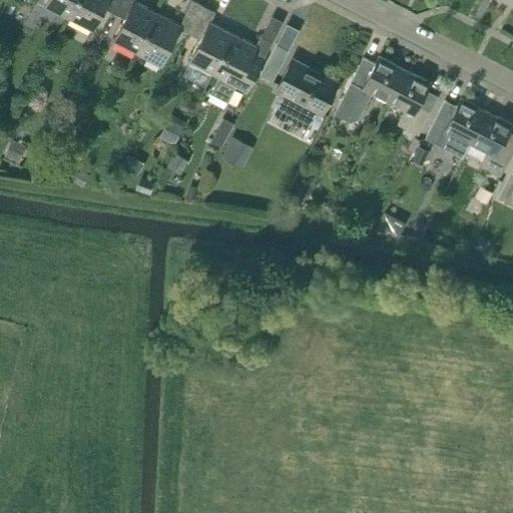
[(77,0),(47,0),(44,5),(68,18),(77,0)]
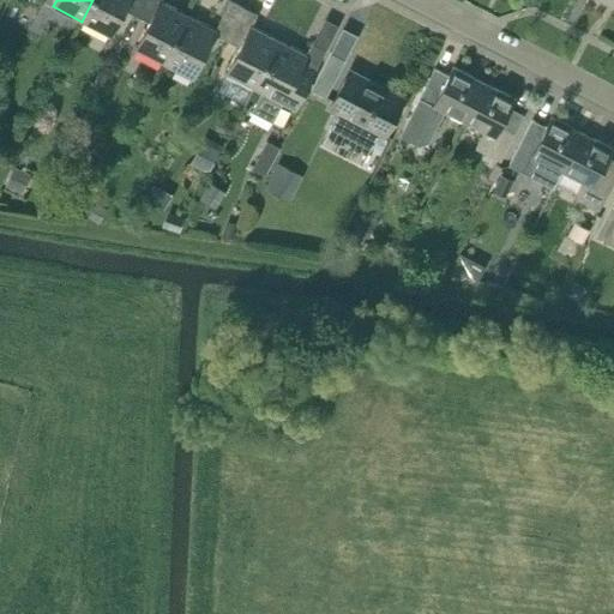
[(92,0),(82,22),(109,35),(124,7),(137,14),(143,0),(92,0)]
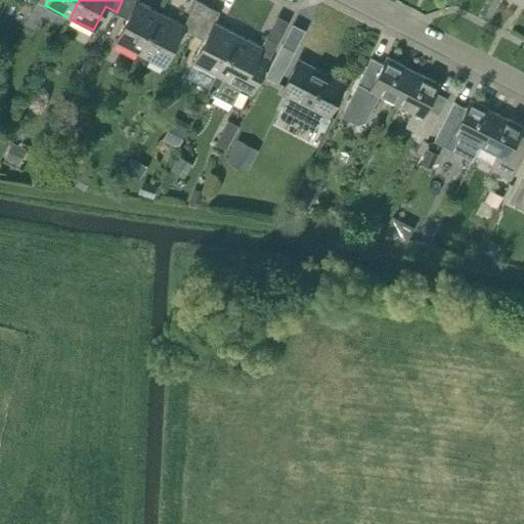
[(116,42),(139,54),(161,11),(138,0),(122,0),(117,12),(128,17),(116,42)]
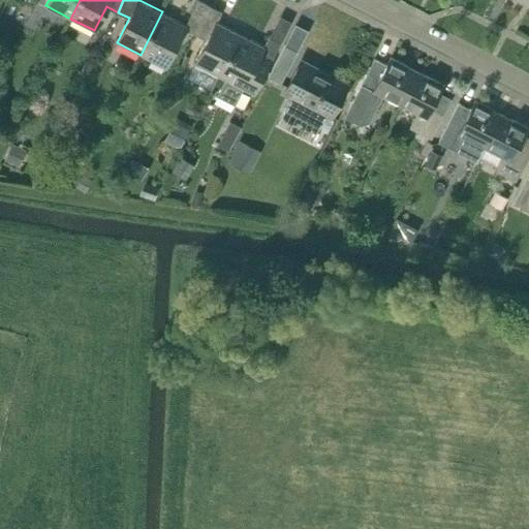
[(162,11),(141,55),(164,67),(184,29),(195,34),(210,6),(198,0),(186,24),(162,11)]
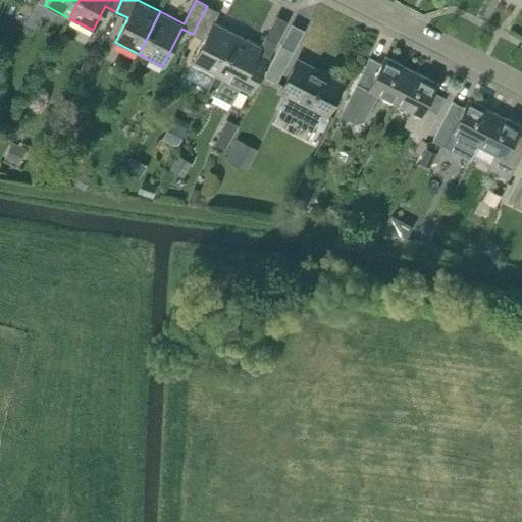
[(219,12),(207,6),(193,34),(204,40),(192,63),(199,66),(215,74),(219,66),(237,34),(214,22),(219,12)]
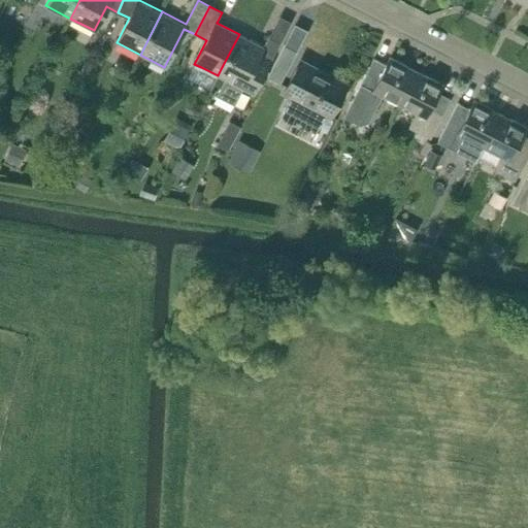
[(218,75),(225,79),(217,96),(234,104),(243,86),(256,92),(281,42),(269,36),(264,46),(239,34),(222,67),(218,75)]
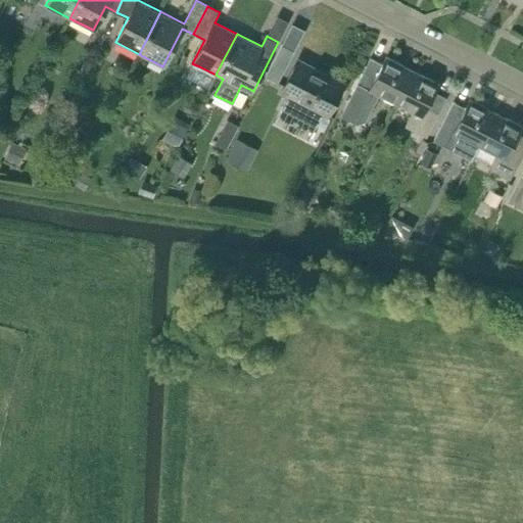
[(294,50),(282,44),(271,66),(266,77),(278,83),(286,66),(294,50)]
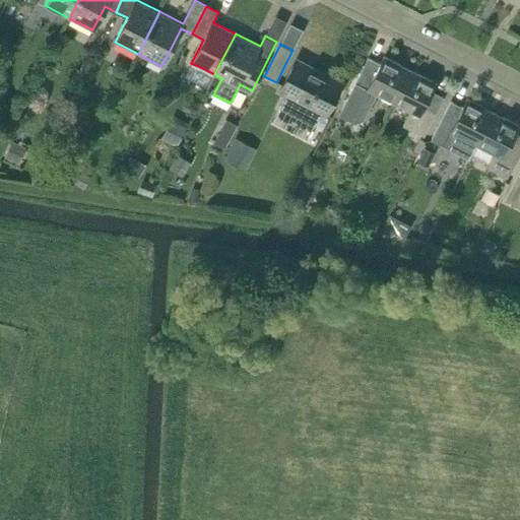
[(376,92),(394,101),(410,70),(402,66),(384,56),(380,64),(368,57),(361,70),(347,95),(338,115),(355,123),(362,120),(369,107),(373,100),(376,92)]
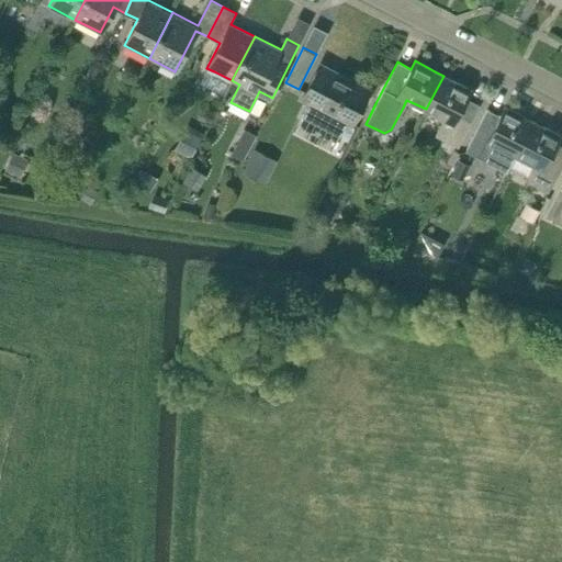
[(305,99),(311,102),(303,116),(339,135),(347,121),(349,122),(367,89),(333,71),(323,66),(319,71),(305,99)]
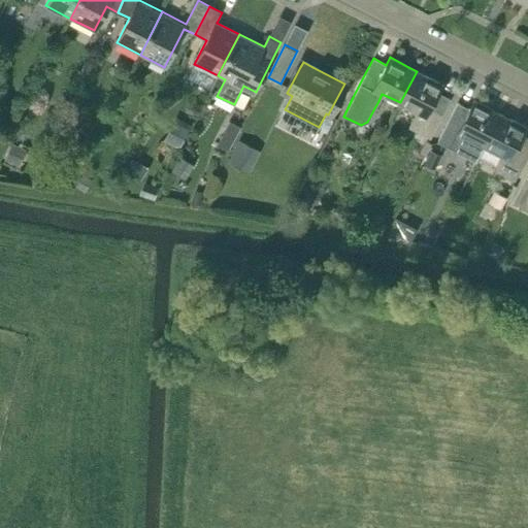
[(430,137),(443,111),(451,98),(439,91),(442,84),(417,71),(400,102),(417,111),(408,127),(430,137)]
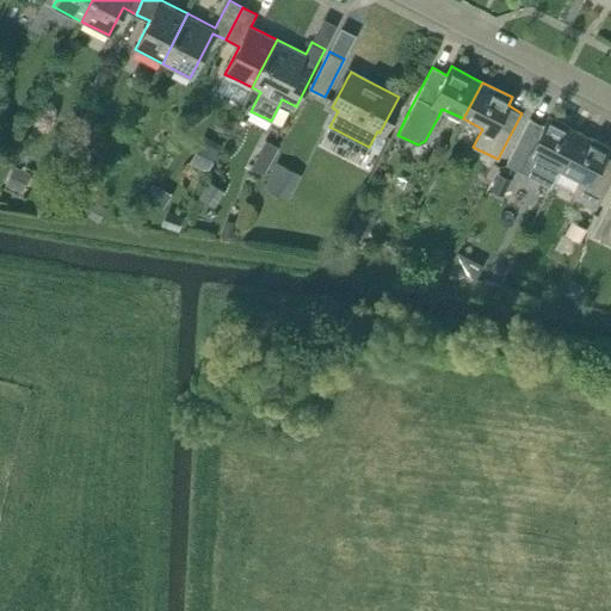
[(549,116),(544,125),(530,117),(522,134),(506,164),(531,176),(539,159),(560,170),(579,131),(549,116)]
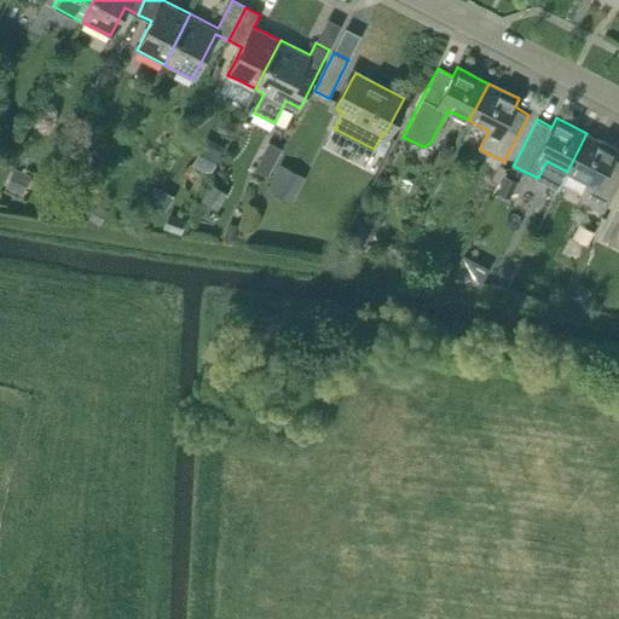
[(618,149),(586,133),(567,172),(588,183),(578,200),(603,212),(618,183),(618,161),(613,158),(618,149)]
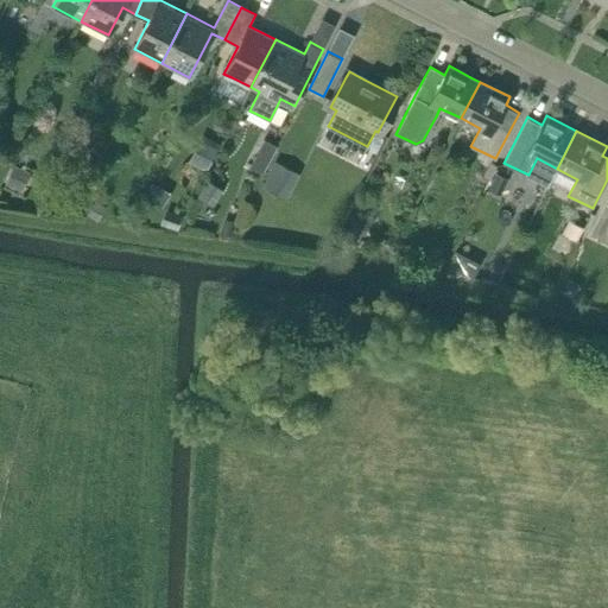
[(188,162),(206,170),(216,149),(200,139),(188,162)]
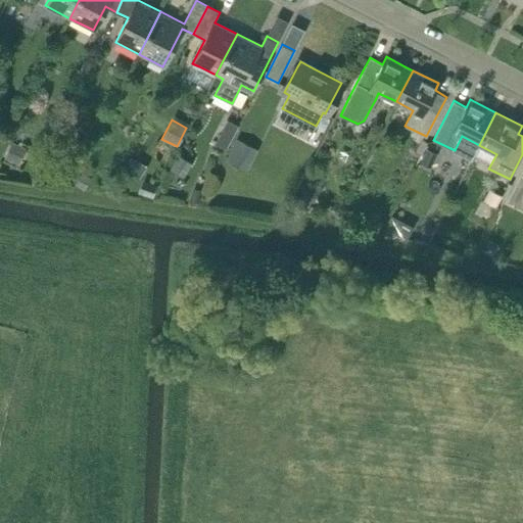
[(226,149),(231,139),(220,133),(215,143),(226,149)]
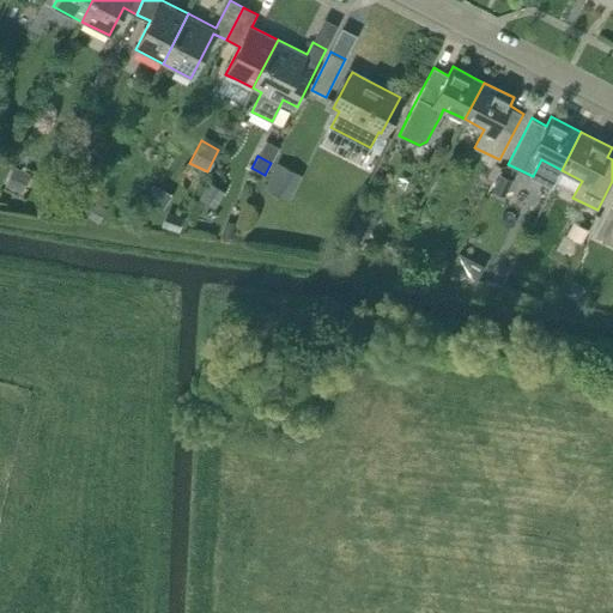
[(302,174),(278,162),(265,188),(290,200),(302,174)]
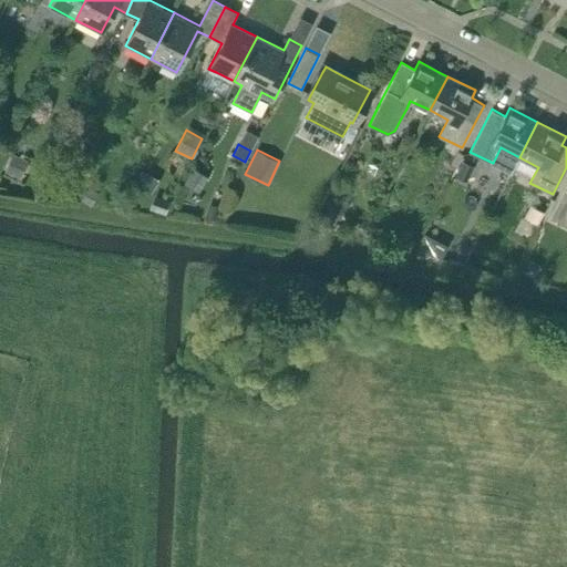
[(13,154),(6,172),(20,178),(29,161),(13,154)]
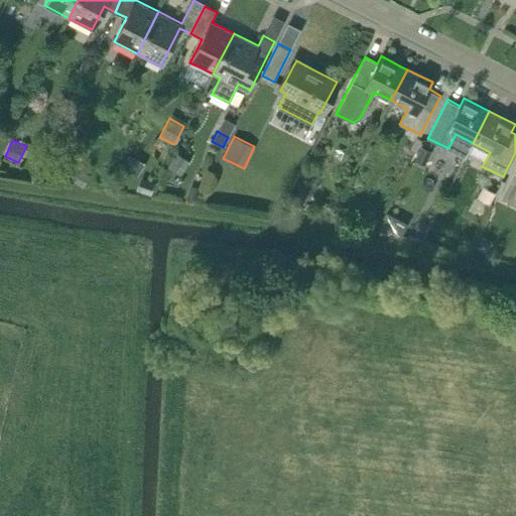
[(425,165),(431,151),(421,146),(415,161),(425,165)]
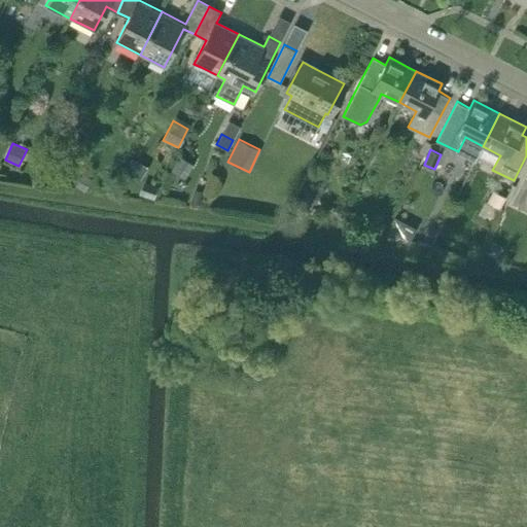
[(185,179),(194,164),(179,155),(171,171),(185,179)]
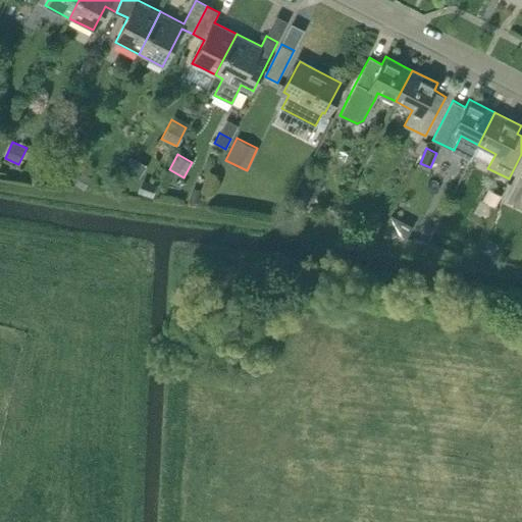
[(73,184),(84,190),(91,177),(82,171),(73,184)]
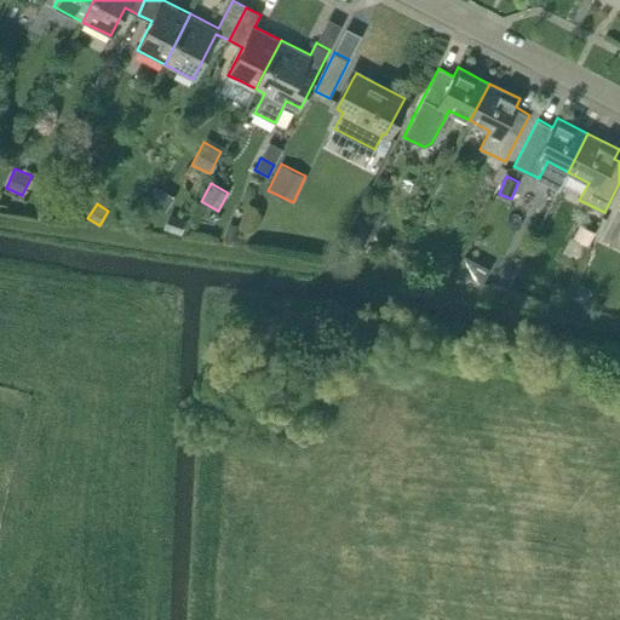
[(619,205),(603,237),(619,246),(619,205)]
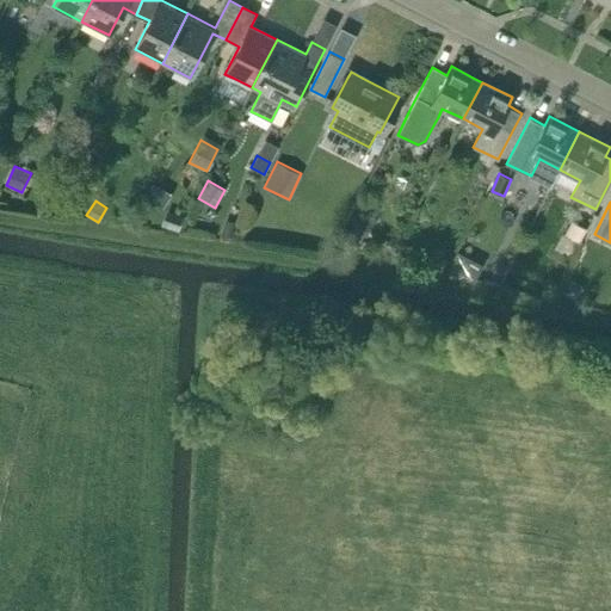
[(166,210),(161,226),(178,232),(184,216),(166,210)]
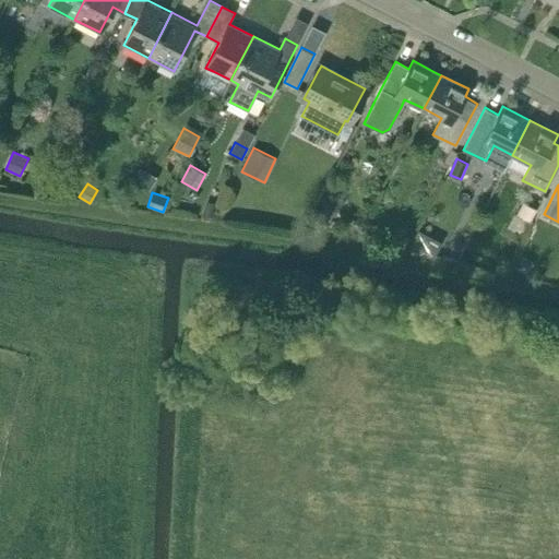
[(209,201),(205,211),(212,213),(215,202),(209,201)]
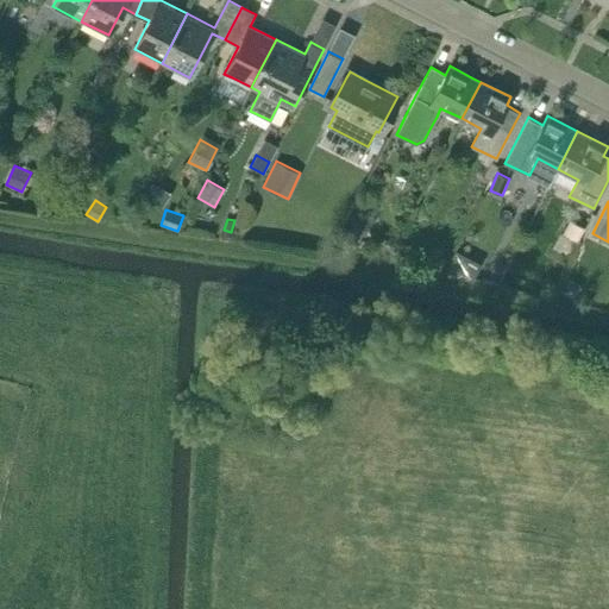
[(360,224),(352,220),(345,232),(357,239),(362,230),(360,224)]
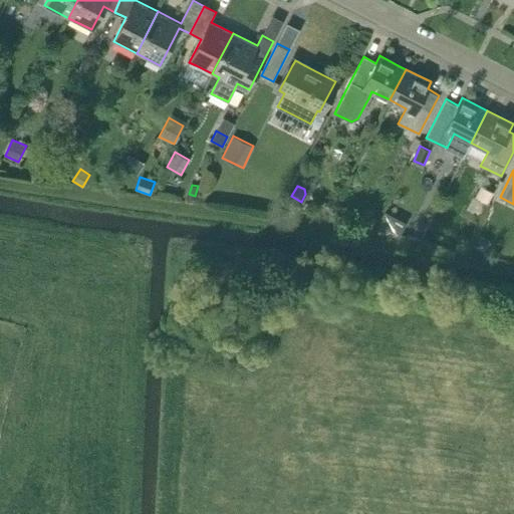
[(487,203),(493,192),(481,186),(475,197),(487,203)]
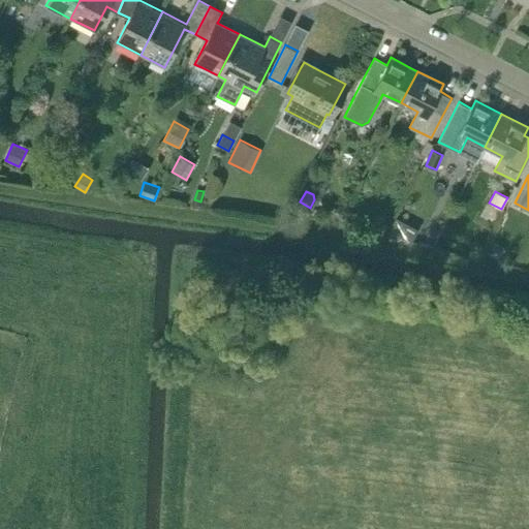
[(373,230),(387,226),(383,214),(369,218),(373,230)]
